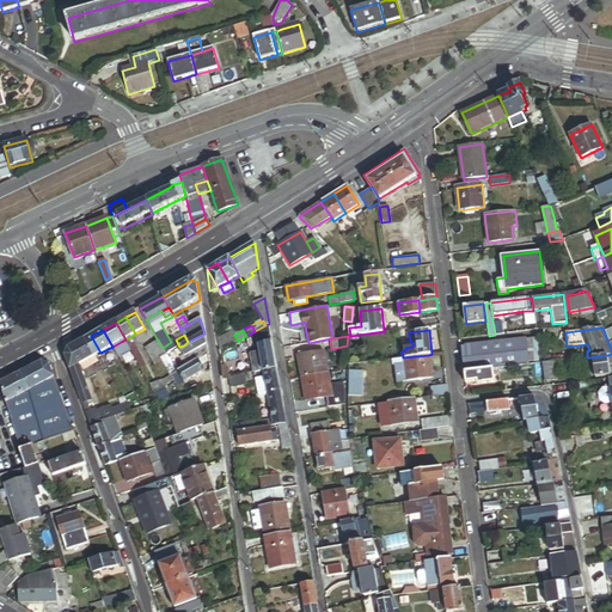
[(95,357),(85,340),(68,349),(66,356),(71,371),(80,365),(95,357)]
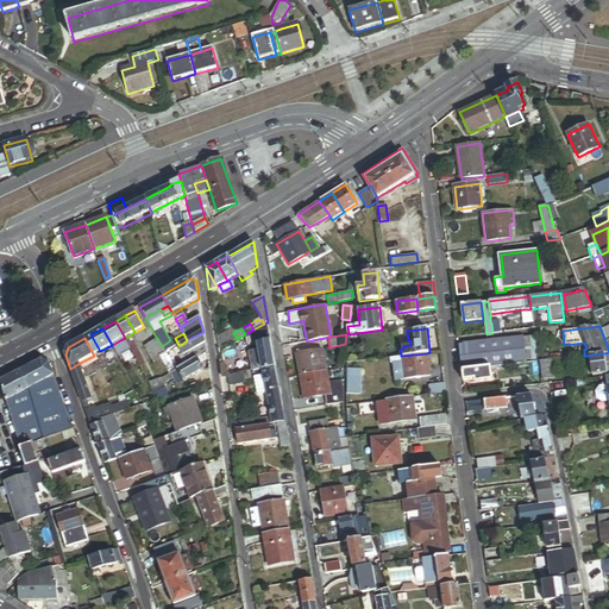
[(179,345),(175,338),(170,340),(162,346),(165,352),(177,346),(179,345)]
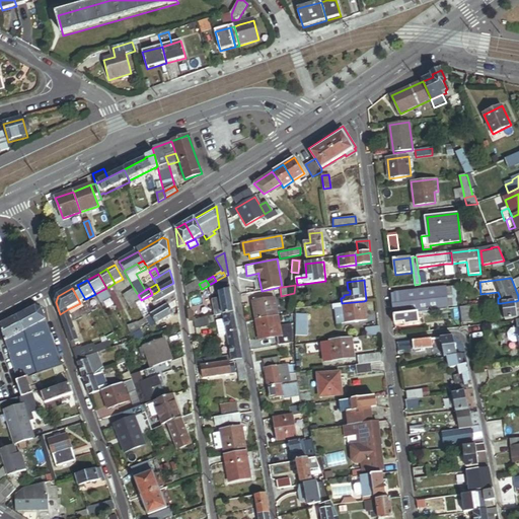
[(397,306),(392,307),(393,316),(418,313),(448,309),(446,288),(396,294),(397,306)]
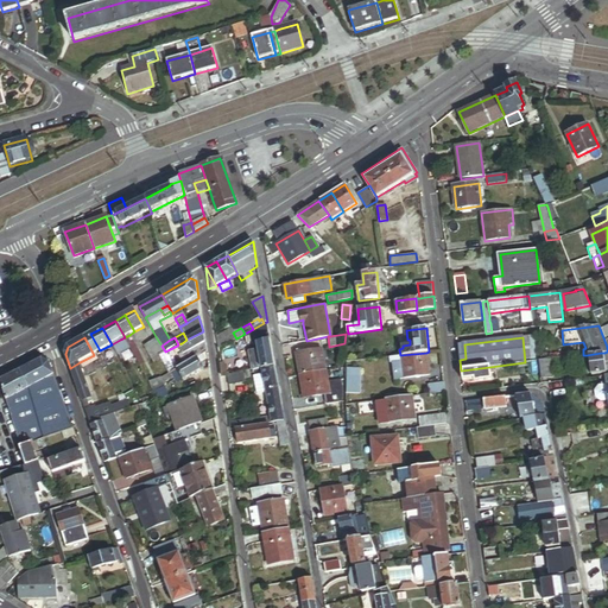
[(131,349),(134,354),(139,352),(132,339),(130,339),(126,340),(128,346),(131,349)]
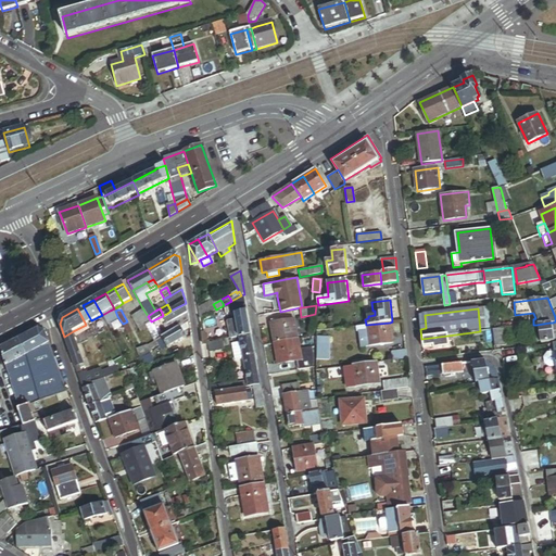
[(143,310),(133,316),(140,331),(147,328),(146,325),(151,321),(148,316),(143,310)]
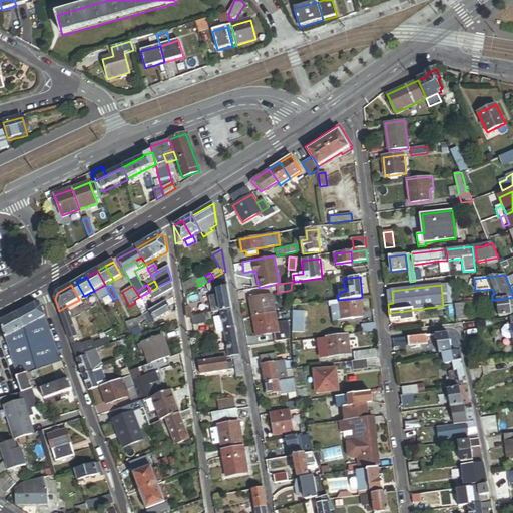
[(231,309),(228,286),(216,288),(217,297),(211,298),(213,312),(220,311),(231,309)]
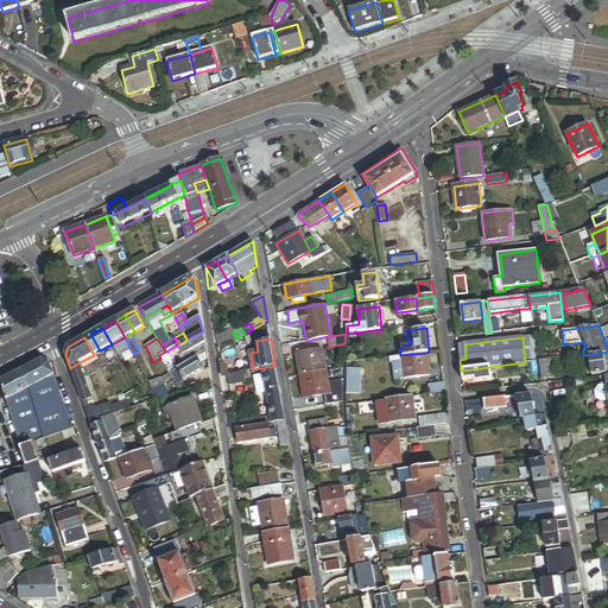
[(120,340),(112,344),(119,356),(131,349),(128,346),(125,348),(120,340)]
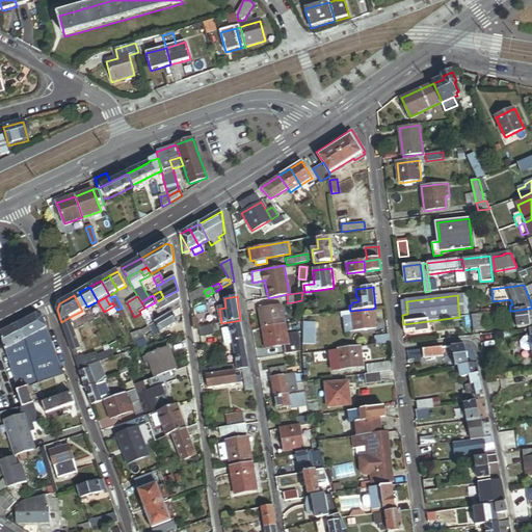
[(156,301),(155,302),(160,311),(157,312),(161,319),(174,313),(181,310),(179,300),(163,309),(159,300),(156,301)]
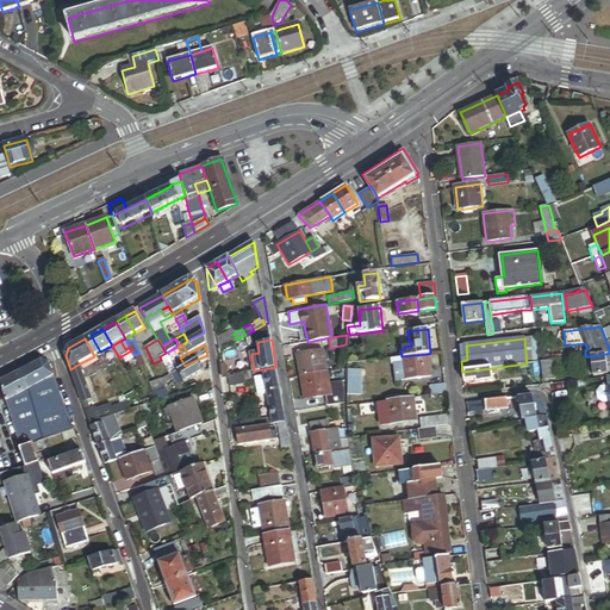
[(300,377),(325,372),(323,360),(322,350),(297,354),(300,377)]
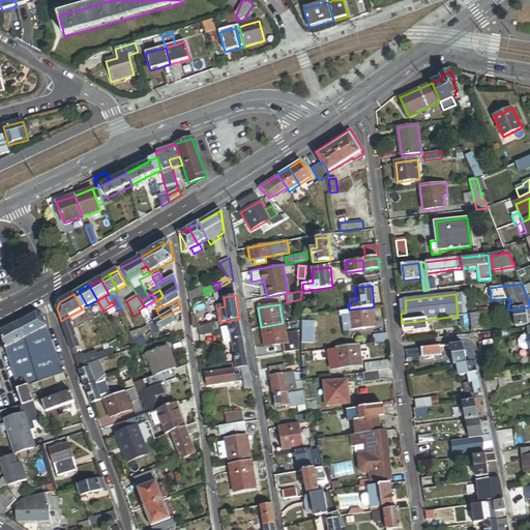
[(121,306),(117,308),(122,319),(126,317),(121,306)]
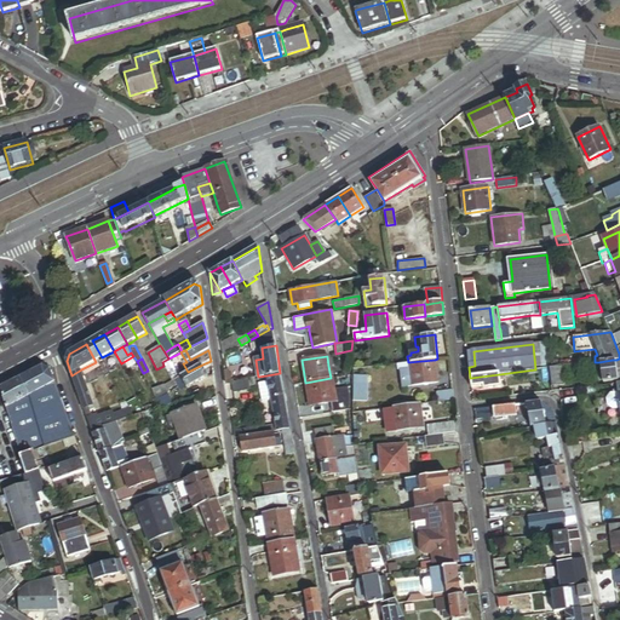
[(437,383),(435,360),(408,362),(412,386),(437,383)]
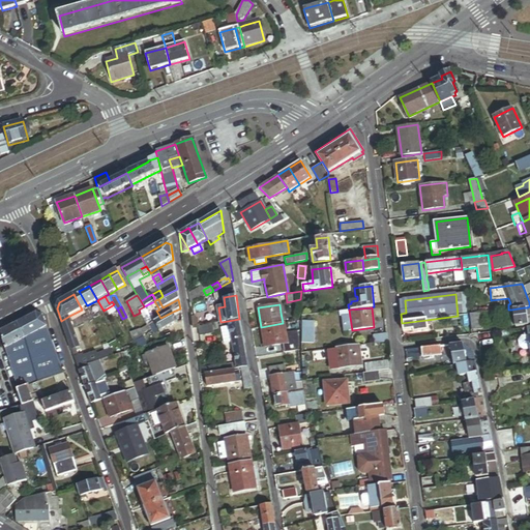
[(525,311),(524,307),(511,310),(513,326),(527,325),(526,320),(525,311)]
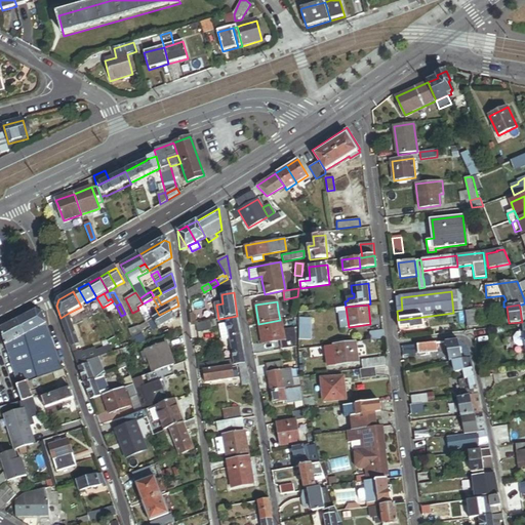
[(346,307),(333,309),(334,313),(336,313),(338,328),(349,327),(346,307)]
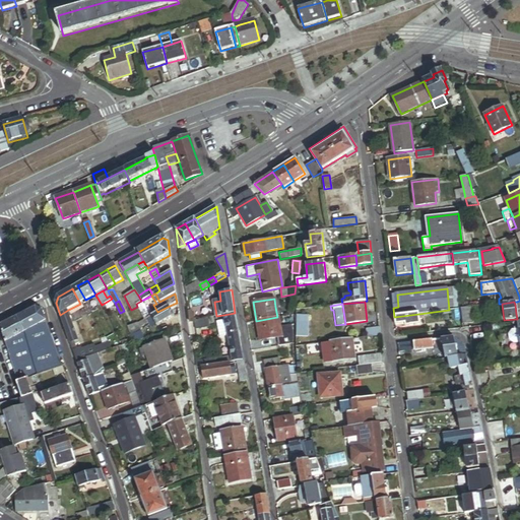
[(173,310),(170,306),(157,312),(152,316),(156,323),(157,325),(175,315),(173,310)]
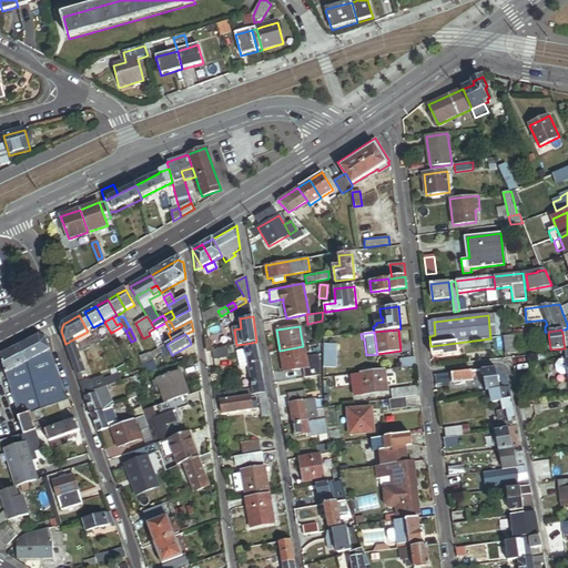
[(515,335),(503,337),(505,353),(517,352),(515,335)]
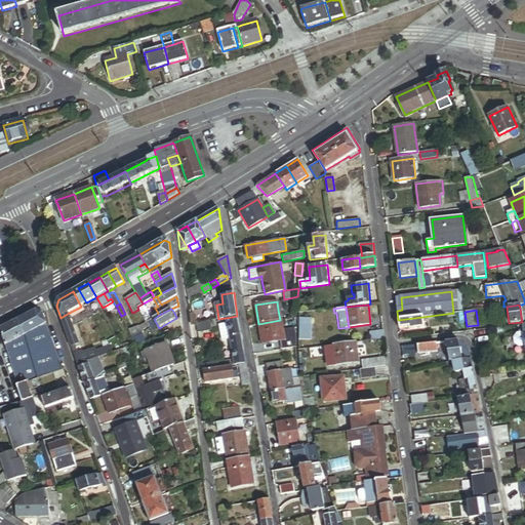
[(36,311),(17,320),(25,335),(46,324),(42,313),(36,311)]
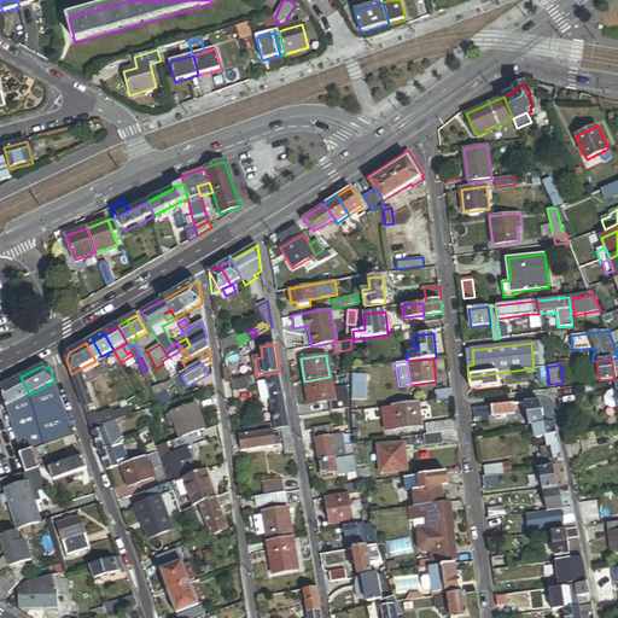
[(81,398),(91,395),(81,368),(71,374),(81,398)]
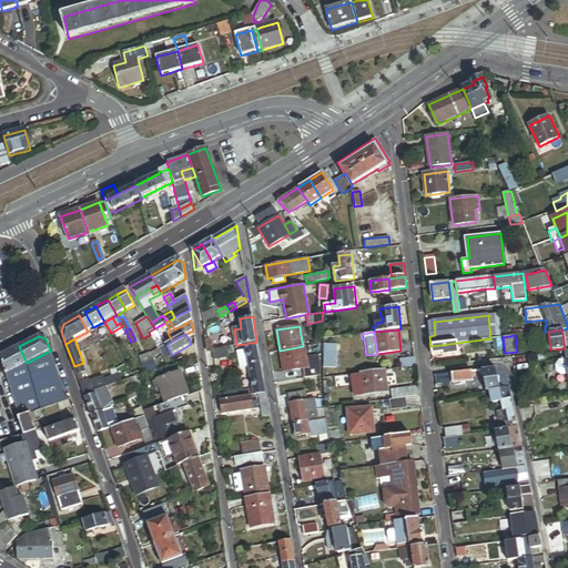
[(260,364),(256,342),(244,344),(244,350),(237,352),(240,367),(247,365),(260,364)]
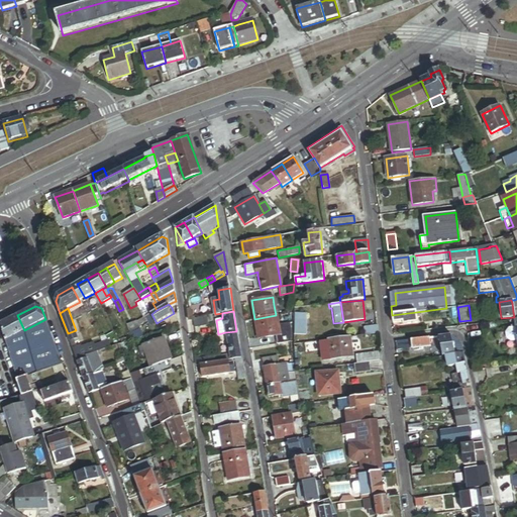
[(417,315),(416,312),(392,315),(393,324),(407,322),(407,325),(418,323),(417,318),(417,315)]
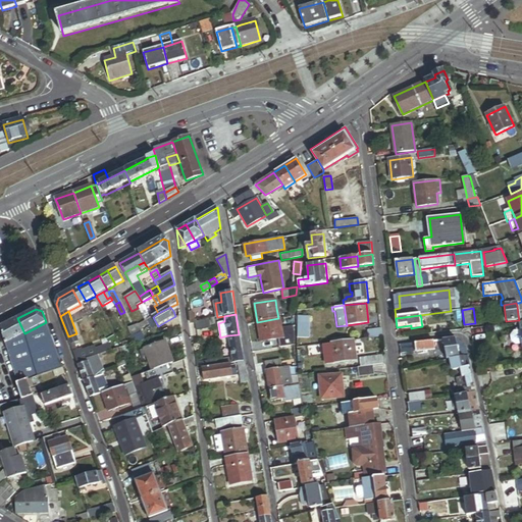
[(307,316),(295,316),(296,337),(308,336),(307,316)]
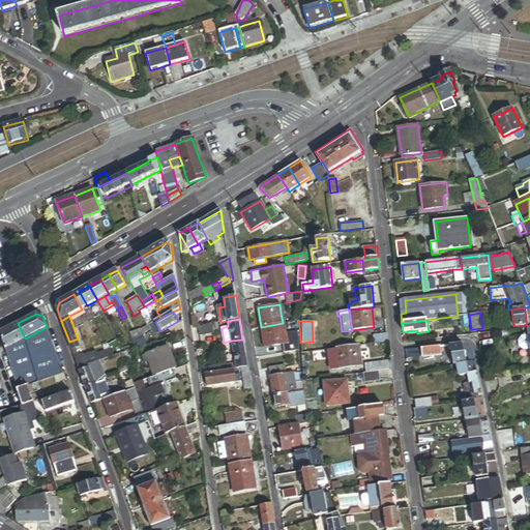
[(155,322),(150,324),(154,332),(159,329),(155,322)]
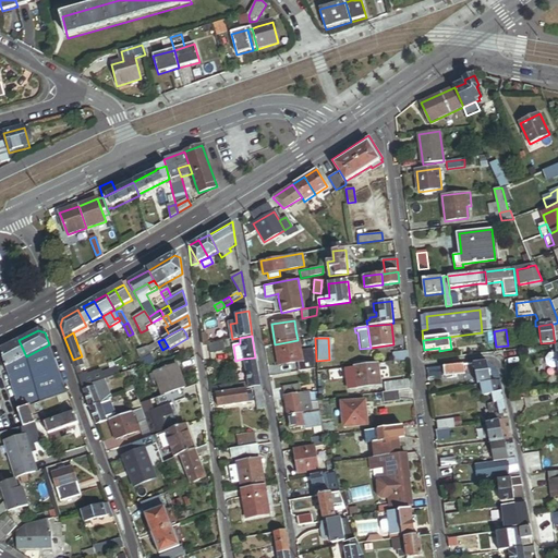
[(26,356),(19,340),(0,350),(5,367),(7,367),(26,356)]
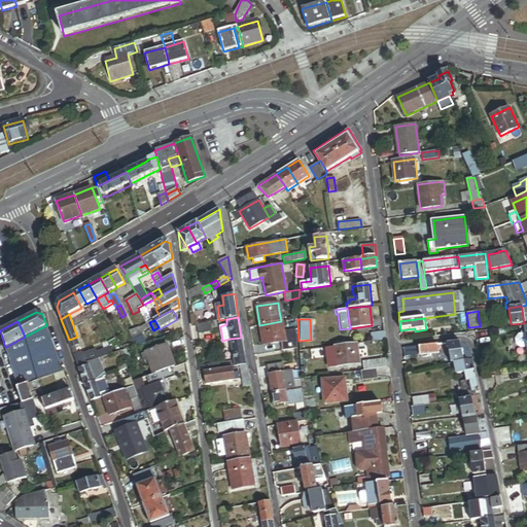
[(283,331),(281,321),(259,325),(262,345),(281,342),(296,339),(294,329),(283,331)]
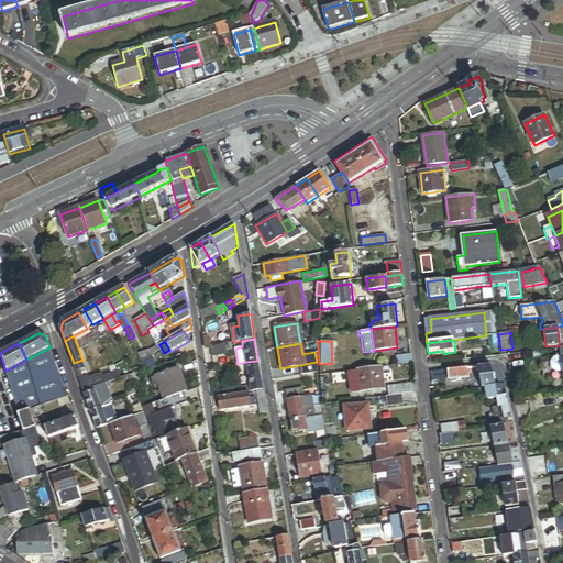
[(218,345),(206,349),(206,356),(219,355),(218,345)]
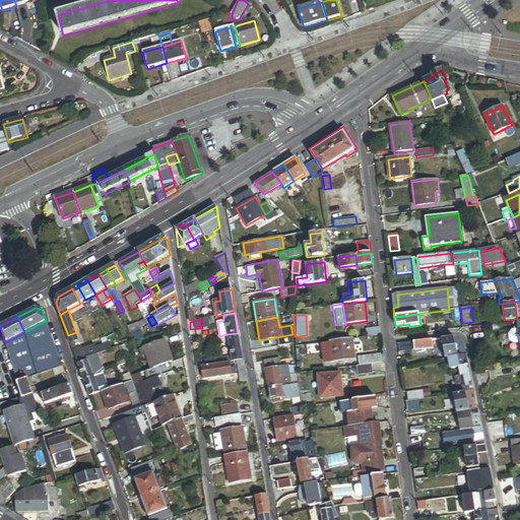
[(46,321),(24,332),(38,374),(63,367),(57,350),(56,350),(52,338),(52,337),(46,321)]
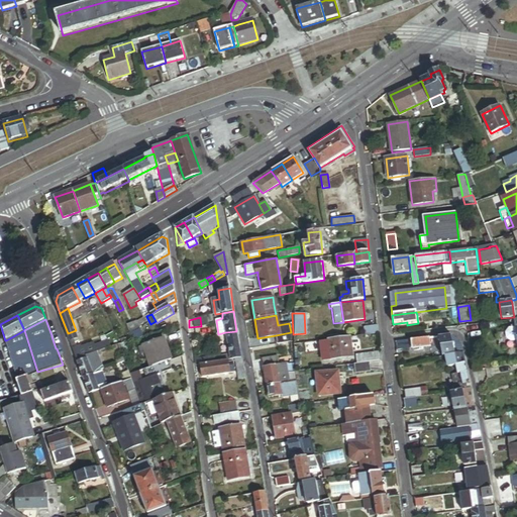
[(141,329),(137,321),(127,326),(131,332),(141,329)]
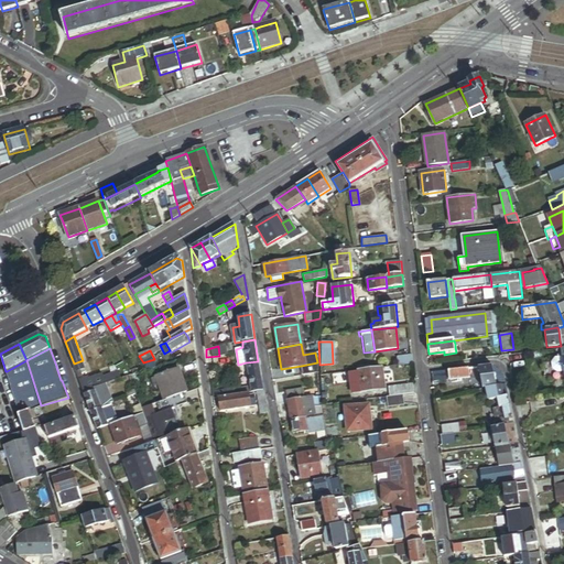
[(413,365),(412,356),(399,357),(399,366),(413,365)]
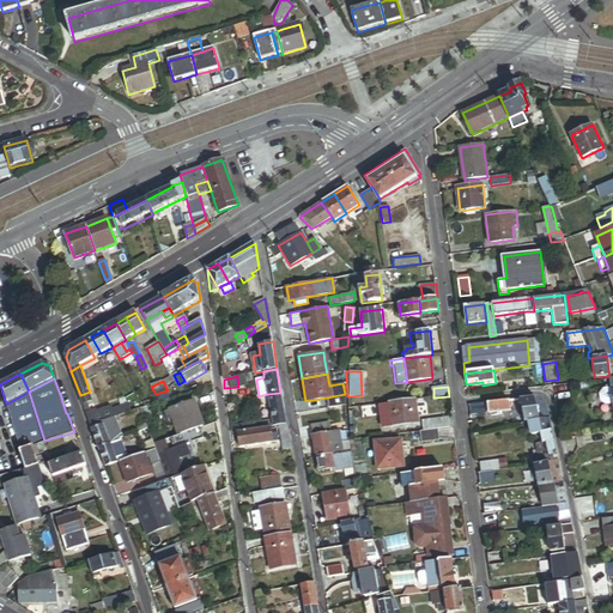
[(612,405),(612,400),(611,388),(604,389),(600,395),(600,402),(606,406),(612,405)]
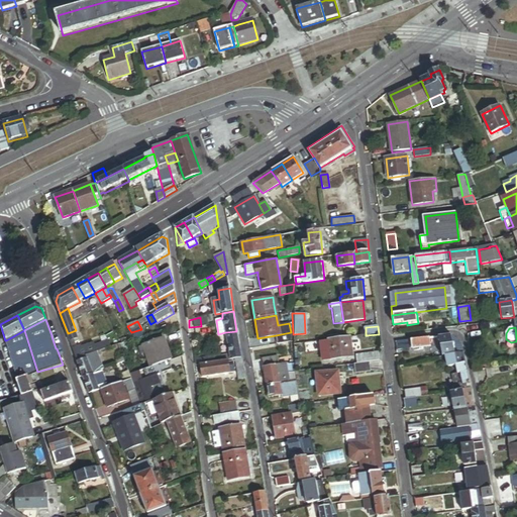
[(145,336),(141,329),(131,332),(135,339),(145,336)]
